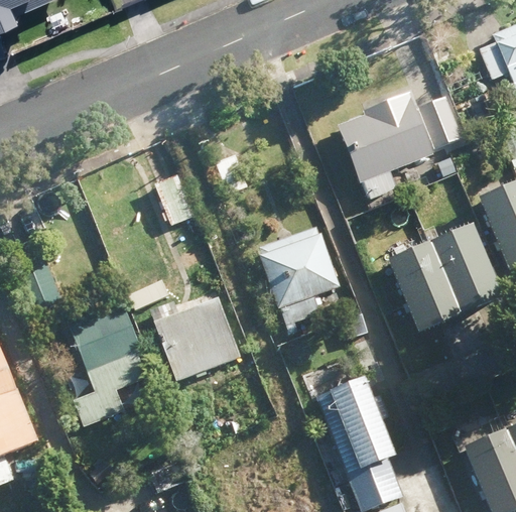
[(0,0),(0,19),(1,22),(24,12),(22,7),(37,0),(0,0)]
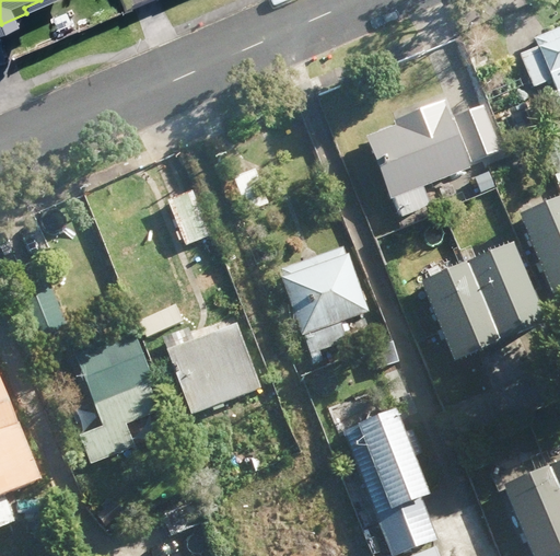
[(559,22),(535,33),(539,45),(521,53),(535,87),(553,79),(559,92),(559,22)]
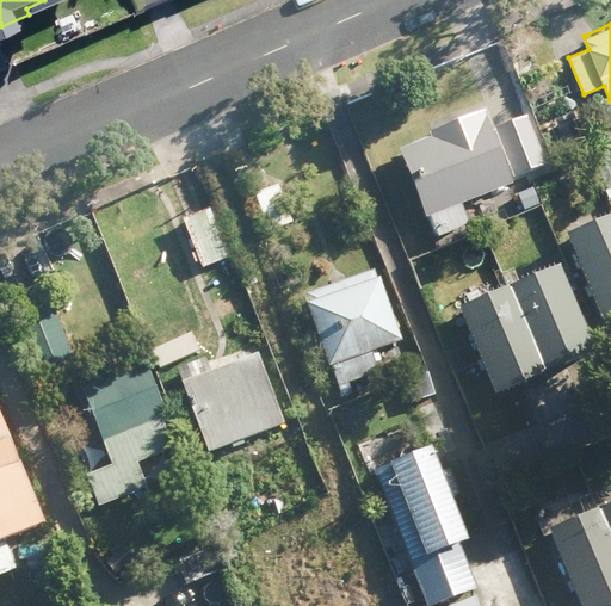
[(486,107),(397,141),(427,217),(431,215),(438,235),(470,222),(463,203),(516,183),(507,161),(532,152),(516,110),(491,119),(486,107)]
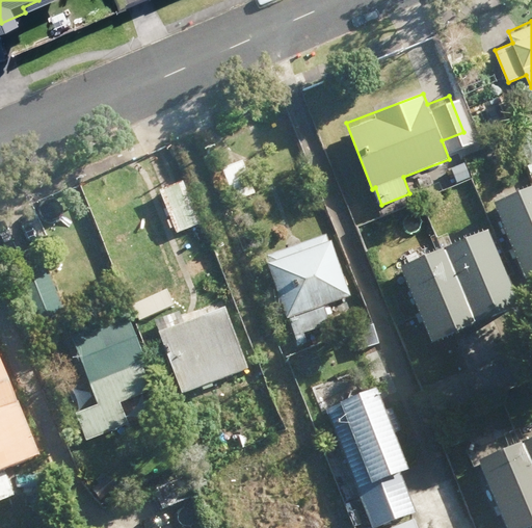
[(243,158),(221,166),(235,200),(256,191),(243,158)]
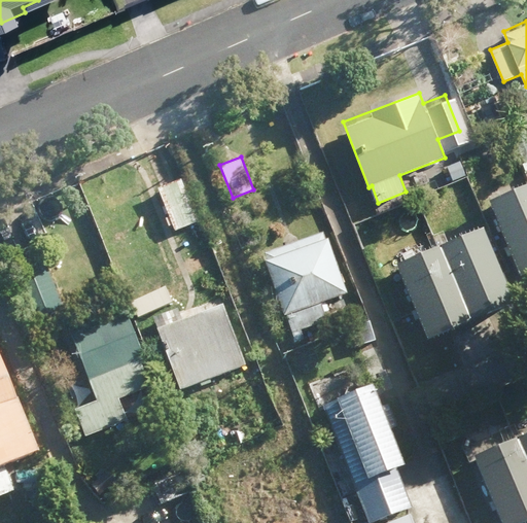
[(181,177),(156,186),(174,230),(198,220),(181,177)]
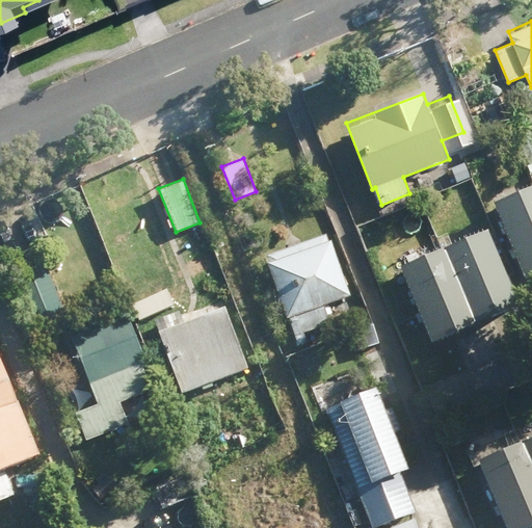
[(531,274),(531,185),(493,203),(525,278),(531,274)]
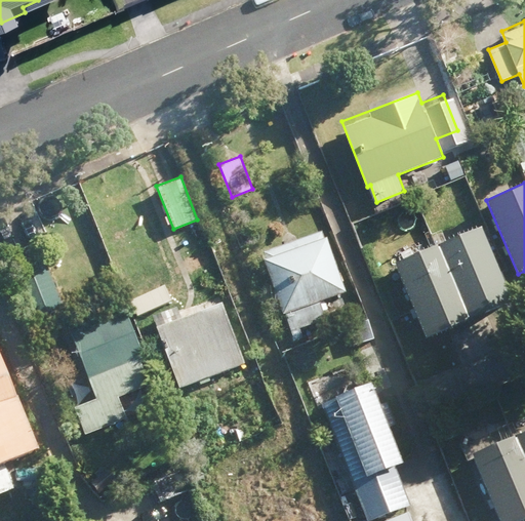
[(512,301),(480,227),(393,264),(425,337),(512,301)]
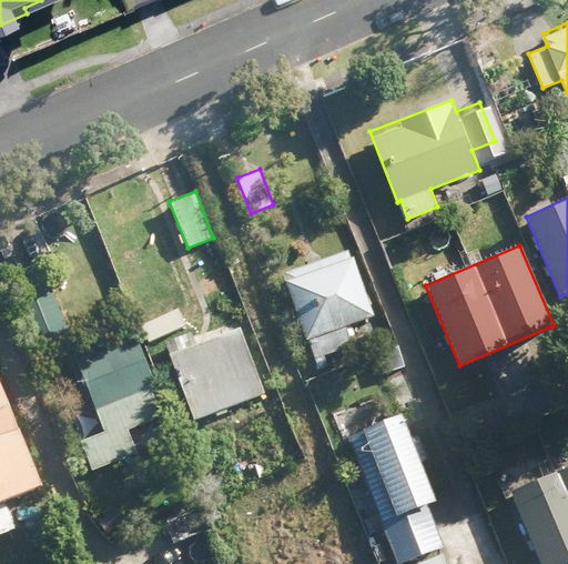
[(291,279),(284,281),(305,340),(310,338),(316,356),(354,343),(347,324),(374,315),(354,257),(351,258),(348,249),(287,270),(291,279)]
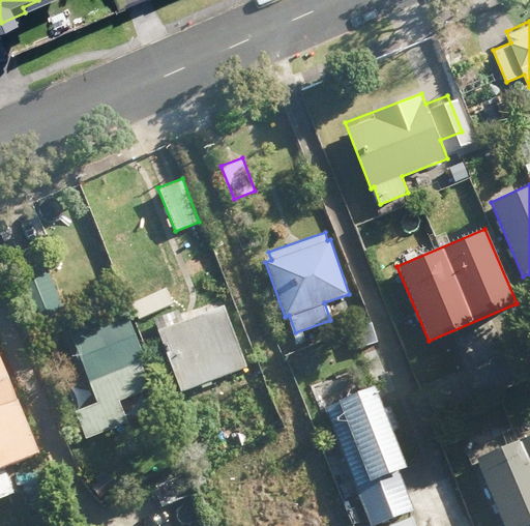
[(41,247),(9,259),(33,320),(65,308),(41,247)]
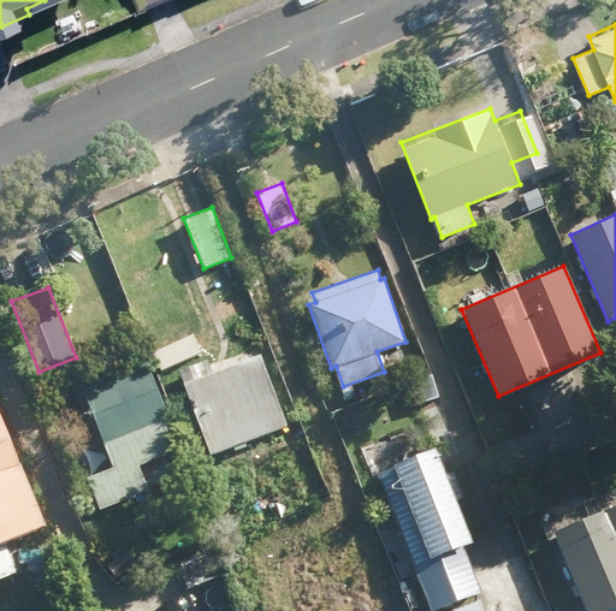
[(262,355),(183,383),(209,455),(288,426),(262,355)]
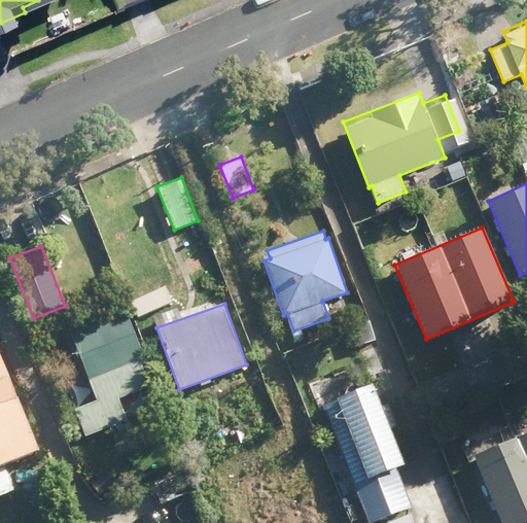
[(125,307),(69,328),(97,398),(76,407),(86,433),(128,418),(119,397),(155,383),(125,307)]
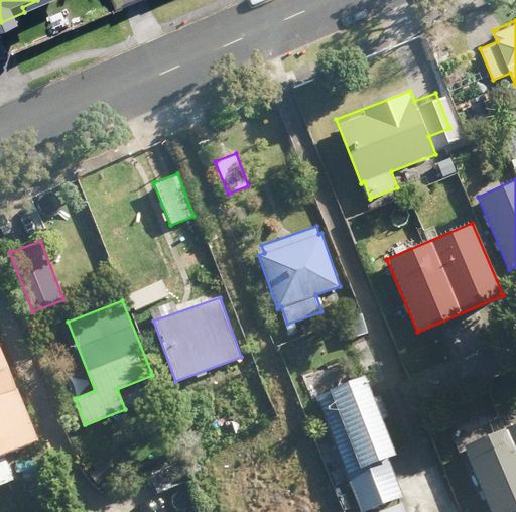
[(0,455),(39,440),(0,346),(0,455)]
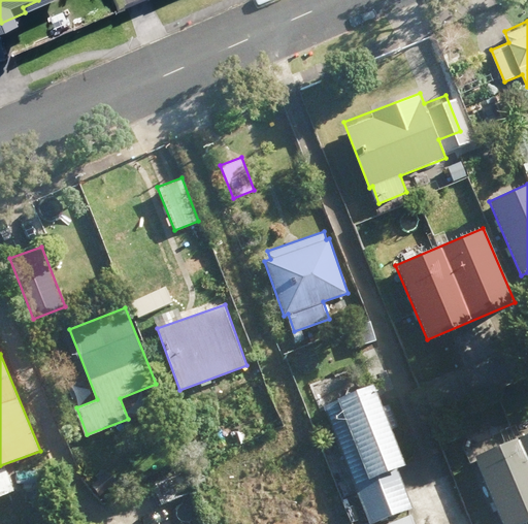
[(373,385),(324,403),(369,523),(414,508),(399,467),(404,465),(390,429),(399,426),(390,403),(382,406),(373,385)]
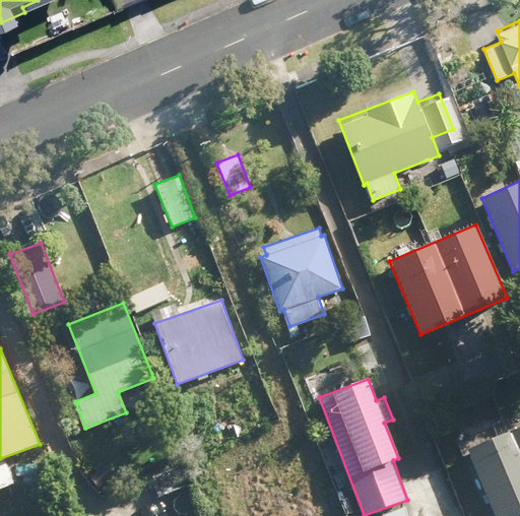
[(517,515),(519,515),(519,428),(468,451),(496,515),(517,515)]
